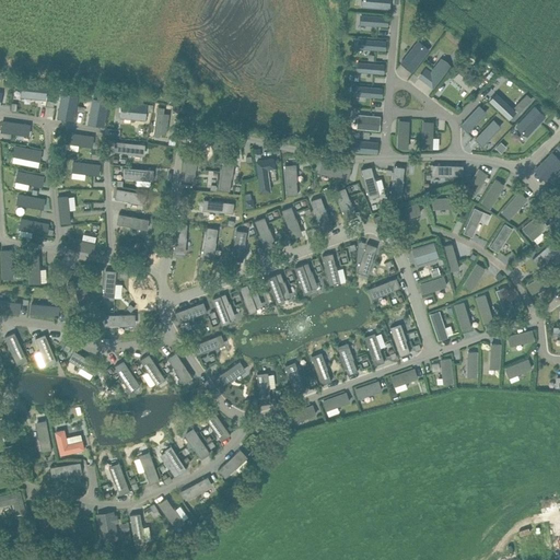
[(361,0),(361,8),(388,9),(388,0),(361,0)]
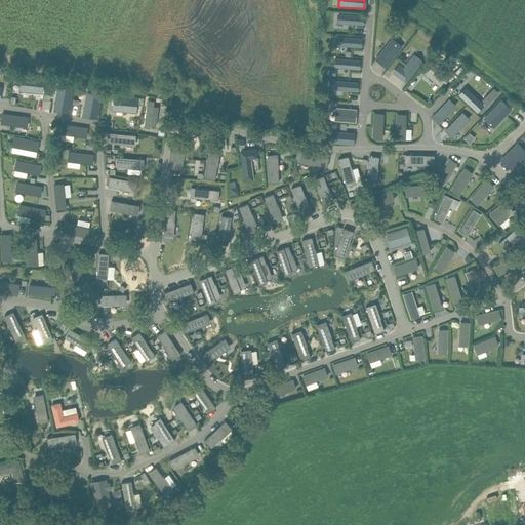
[(337,13),(336,24),(362,26),(363,15),(337,13)]
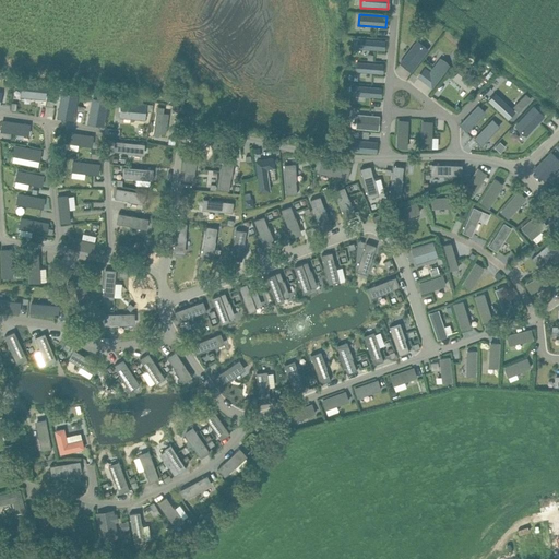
[(357,38),(357,49),(384,51),(385,40),(357,38)]
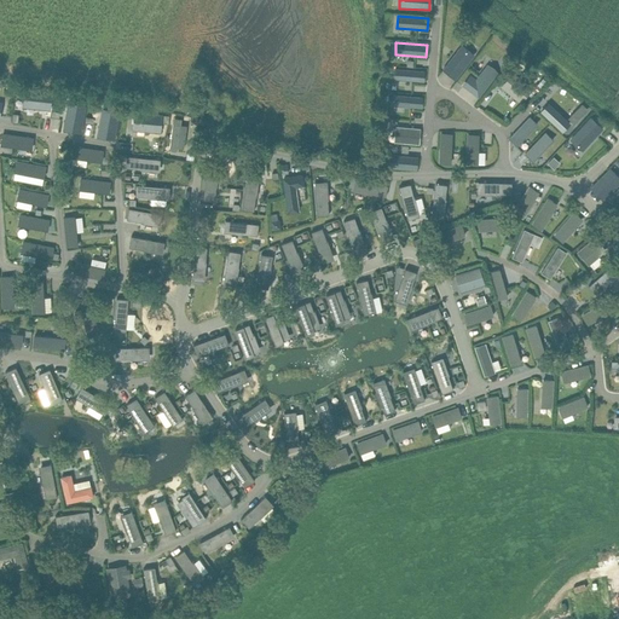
[(461,46),(441,70),(455,80),(473,56),(461,46)]
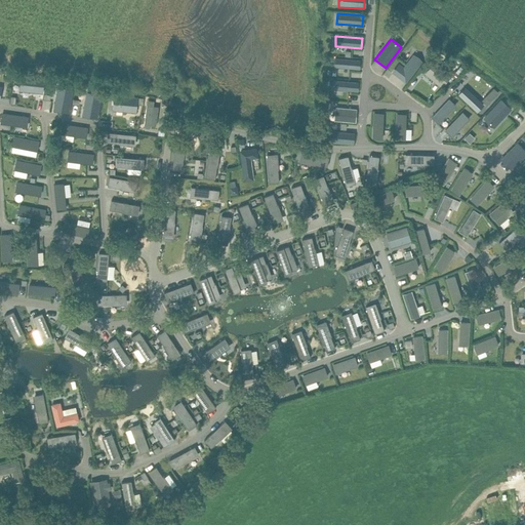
[(398,65),(392,73),(405,83),(421,62),(413,55),(403,69),(398,65)]
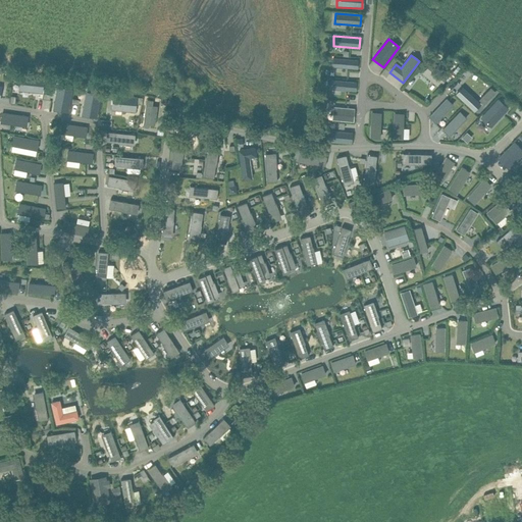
[(331,58),(331,67),(357,69),(358,60),(331,58)]
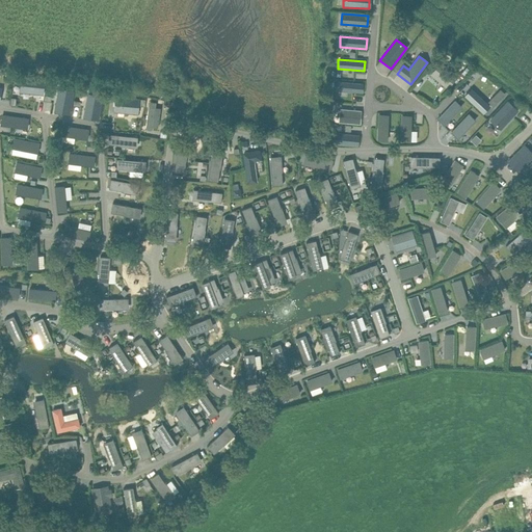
[(440,63),(430,75),(447,88),(456,76),(440,63)]
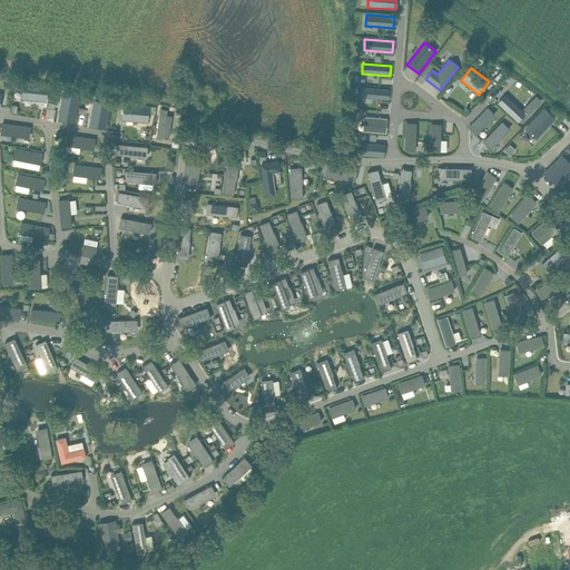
[(26,82),(23,99),(46,101),(48,85),(26,82)]
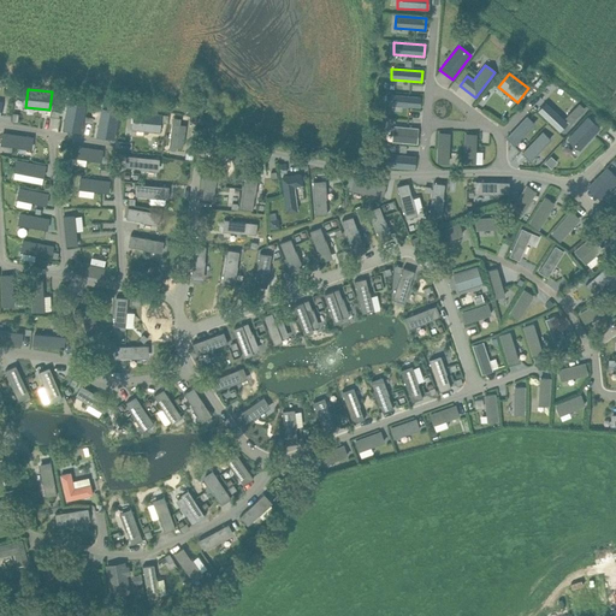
[(390,94),(389,106),(419,108),(420,96),(390,94)]
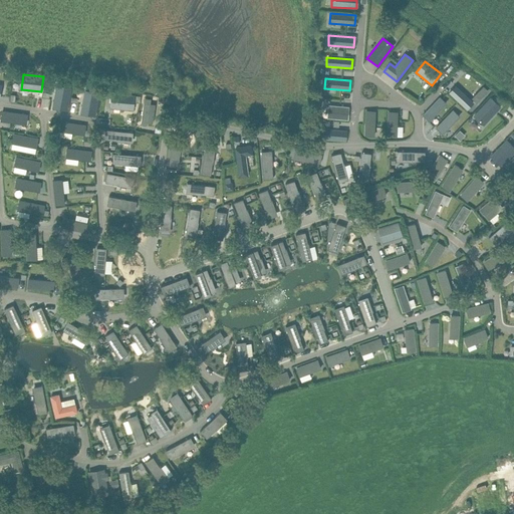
[(56,88),(52,108),(67,110),(70,91),(56,88)]
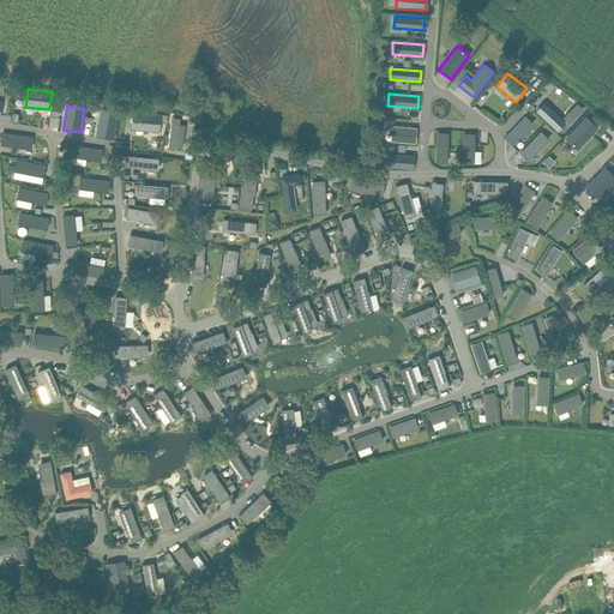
[(545,106),(537,113),(559,133),(566,126),(545,106)]
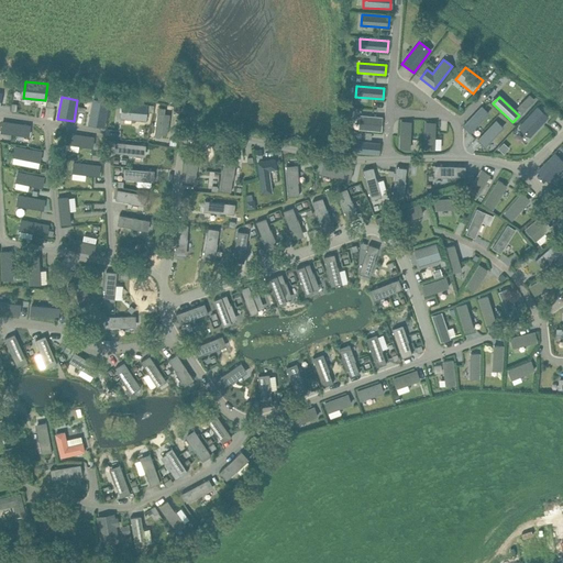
[(91,102),(88,124),(103,127),(108,106),(91,102)]
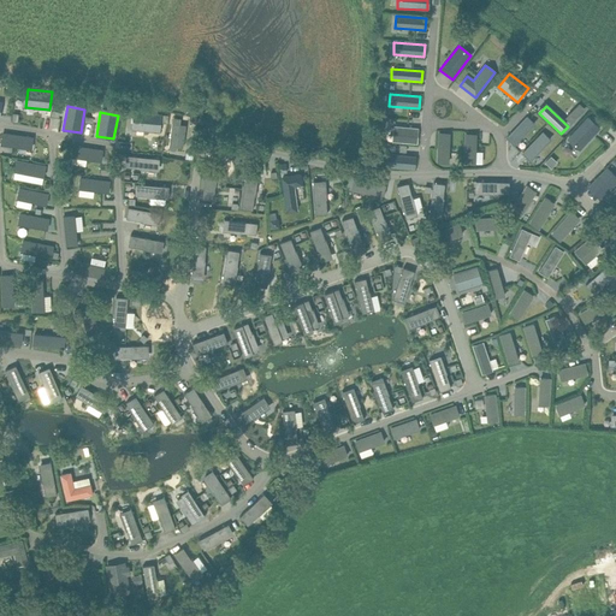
[(138,112),(136,130),(160,132),(161,114),(138,112)]
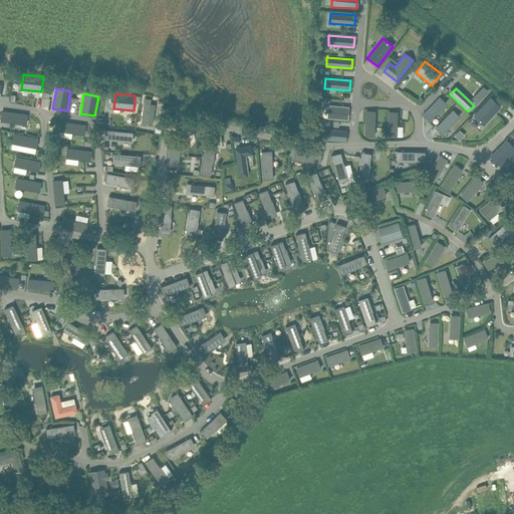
[(475,95),(471,99),(476,103),(480,99),(475,95)]
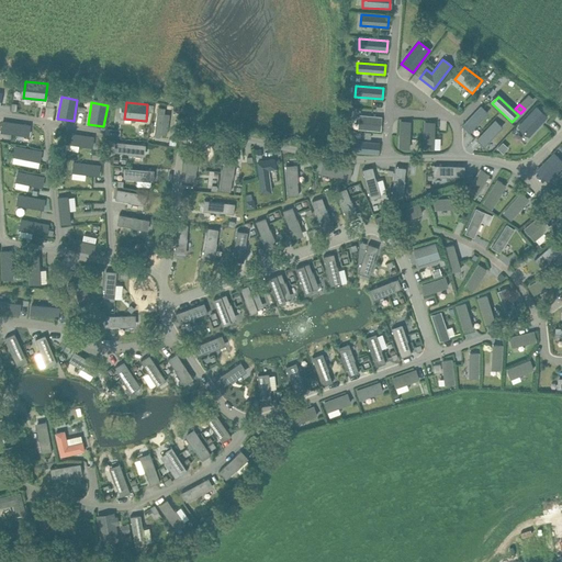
[(480,105),(461,126),(468,133),(487,112),(480,105)]
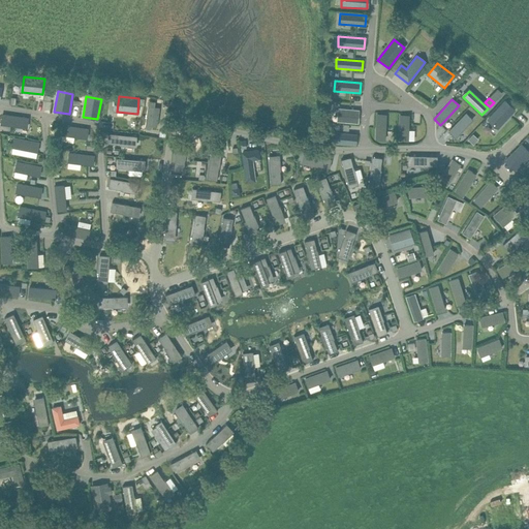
[(505,101),(488,120),(498,129),(516,111),(505,101)]
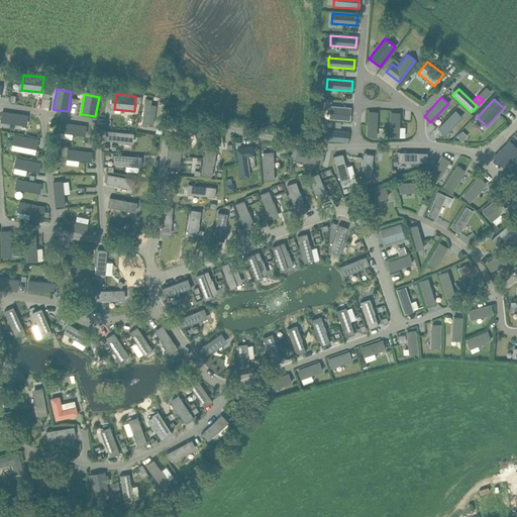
[(144,105),(141,125),(149,126),(150,124),(153,125),(156,107),(144,105)]
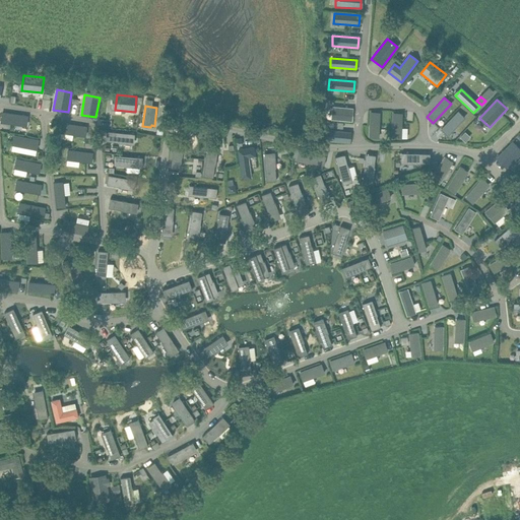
[(333,107),(332,119),(352,121),(353,109),(333,107)]
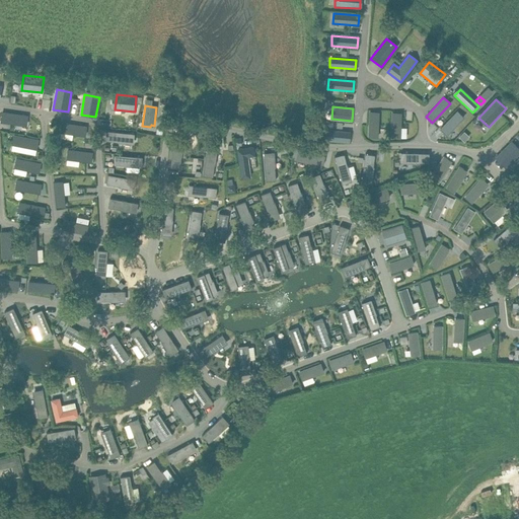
[(457,110),(439,130),(445,136),(463,117),(457,110)]
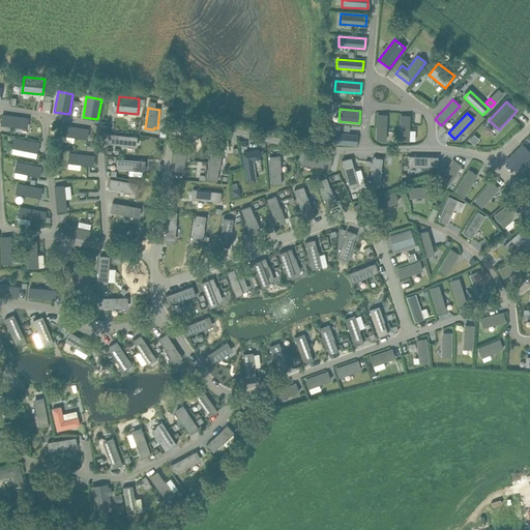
[(3,114),(1,124),(26,128),(28,118),(3,114)]
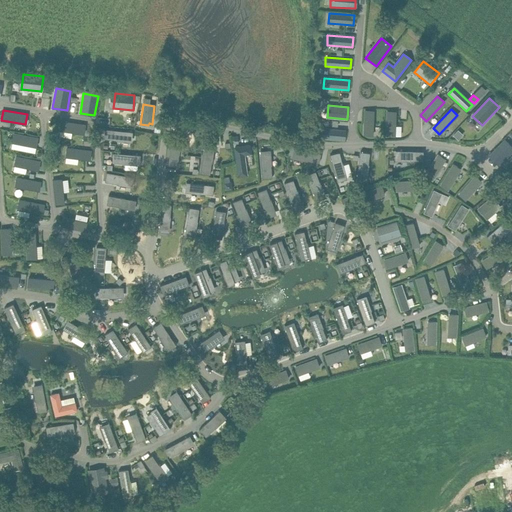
[(364,110),(363,134),(373,134),(373,111),(364,110)]
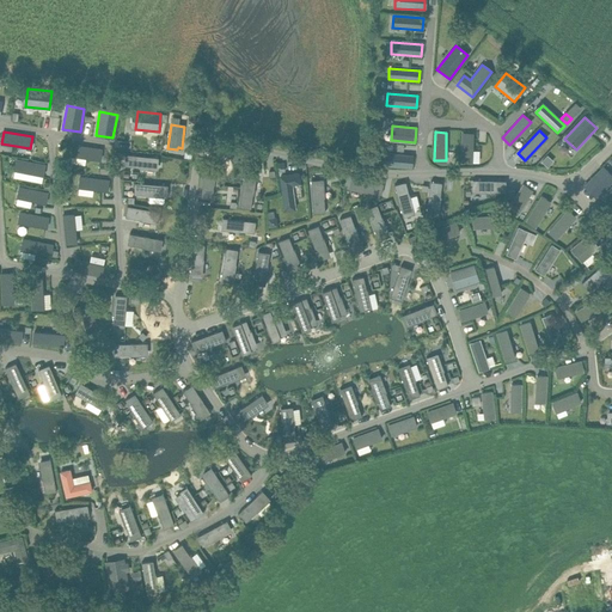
[(461,133),(460,161),(472,161),(473,134),(461,133)]
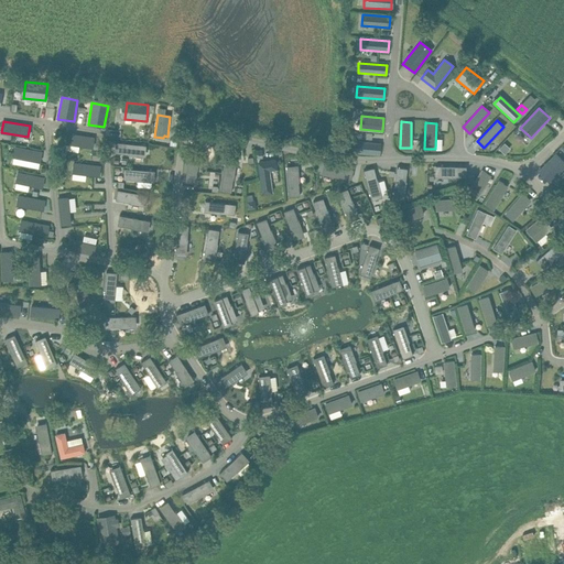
[(68,133),(66,143),(93,148),(94,137),(68,133)]
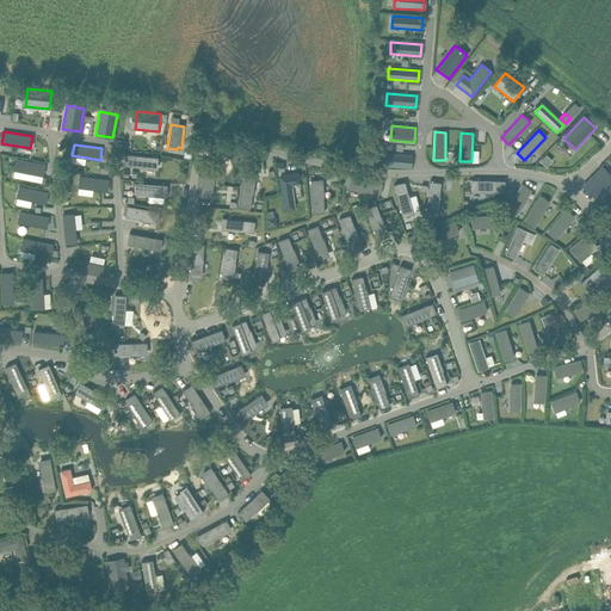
[(383,153),(382,166),(412,168),(413,155),(383,153)]
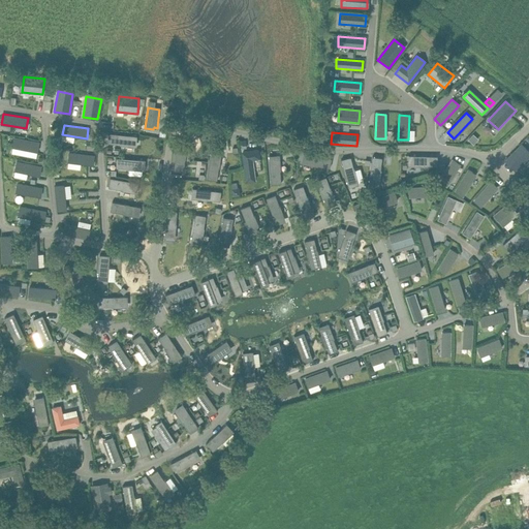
[(109,133),(107,143),(135,146),(136,136),(109,133)]
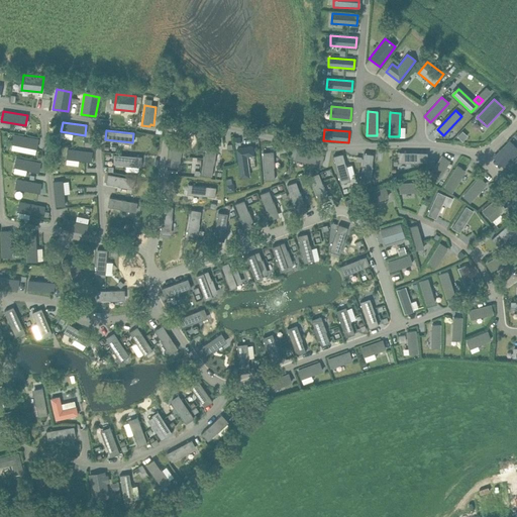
[(15,135),(13,145),(38,149),(39,140),(15,135)]
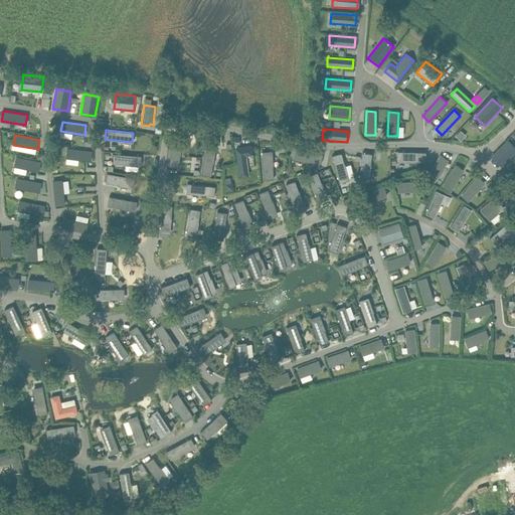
[(172,141),(169,165),(178,166),(181,142),(172,141)]
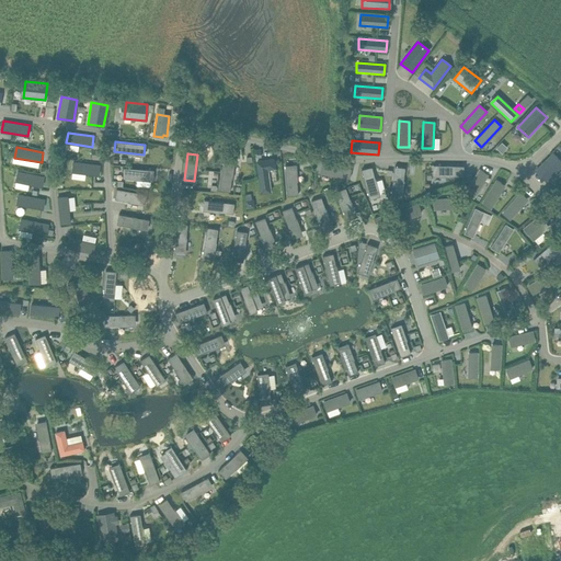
[(560,163),(551,153),(535,170),(547,181),(560,167),(560,163)]
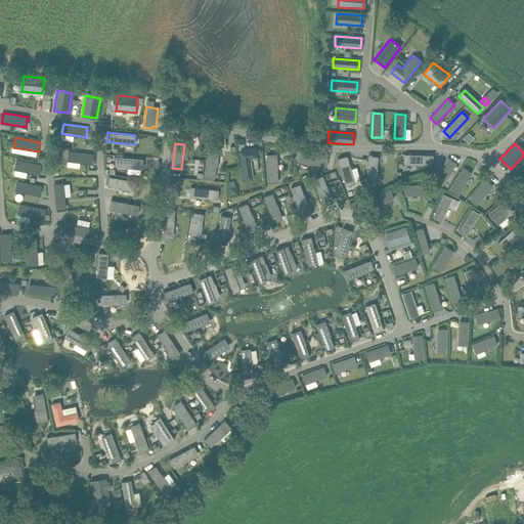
[(254,149),(238,153),(243,180),(251,179),(248,160),(256,158),(254,149)]
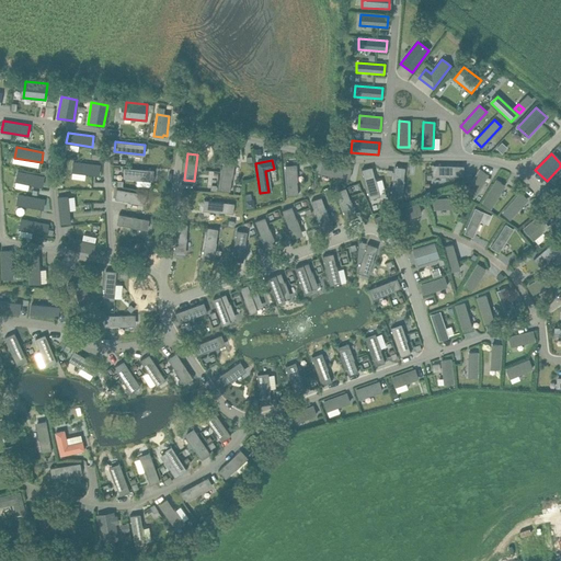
[(73,161),(72,172),(99,175),(100,164),(73,161)]
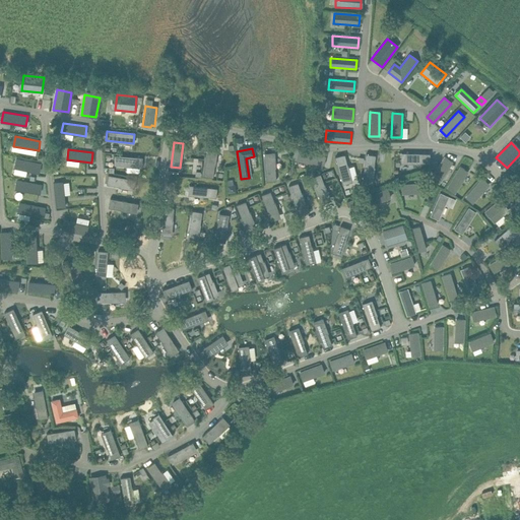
[(207,150),(204,176),(212,177),(216,151),(207,150)]
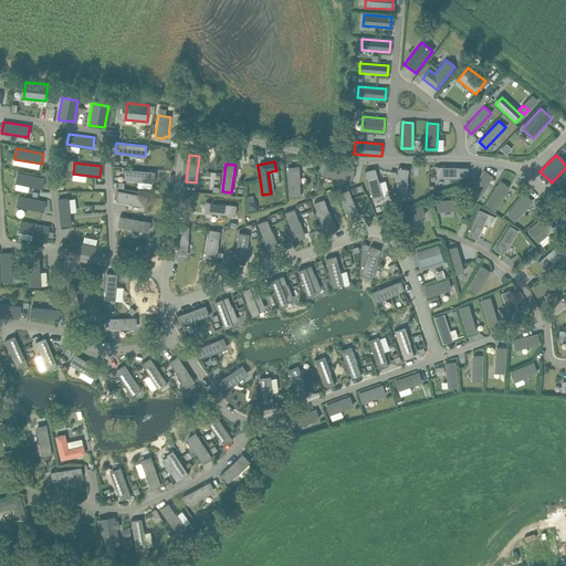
[(327,164),(325,175),(353,180),(355,169),(327,164)]
